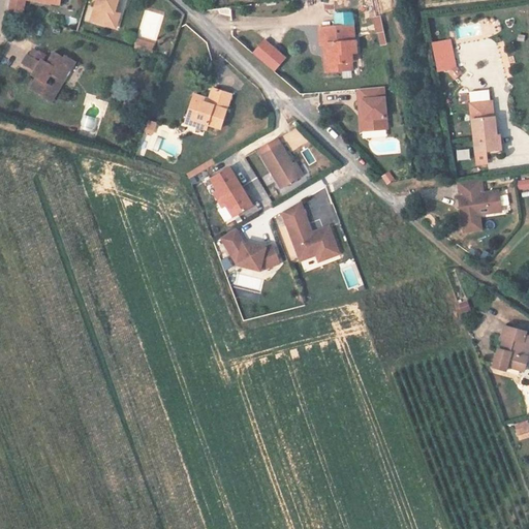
[(115,13),(118,4),(118,0),(97,0),(92,23),(110,28),(115,25),(117,18),(115,13)]
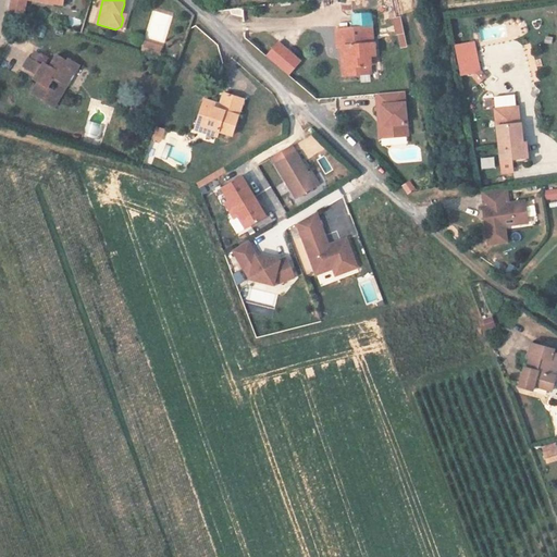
[(127,5),(124,4),(121,14),(123,19),(121,26),(115,29),(123,32),(127,15),(124,14),(127,5)]
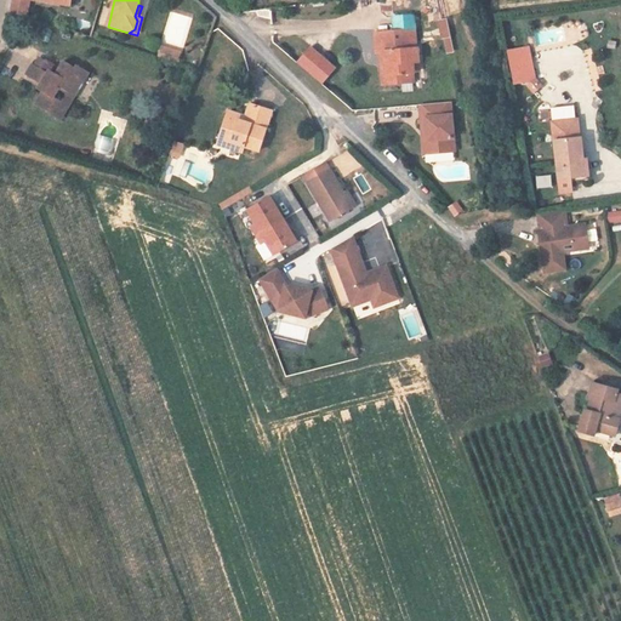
[(388,53),(391,89),(408,87),(406,79),(414,78),(412,66),(420,64),(419,52),(415,52),(412,16),(393,17),(394,33),(374,34),(375,55),(382,55),(388,53)]
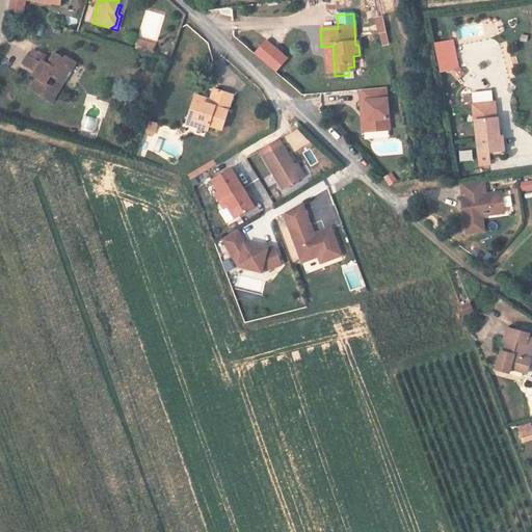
[(377,32),(384,31),(382,16),(374,17),(377,32)]
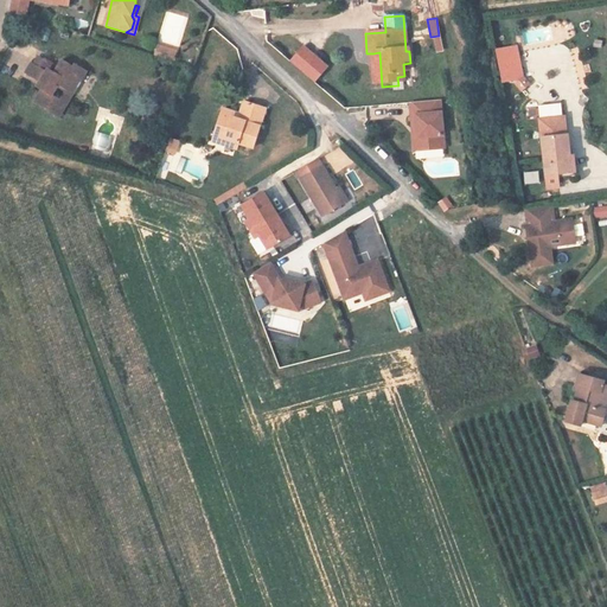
[(167,58),(170,49),(158,45),(155,55),(167,58)]
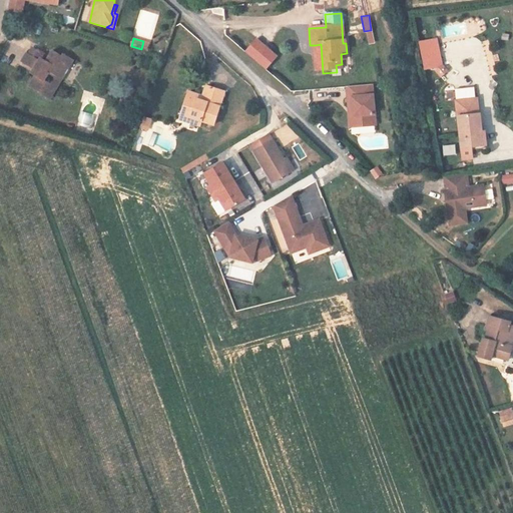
[(257,39),(245,53),(266,69),(277,55),(257,39)]
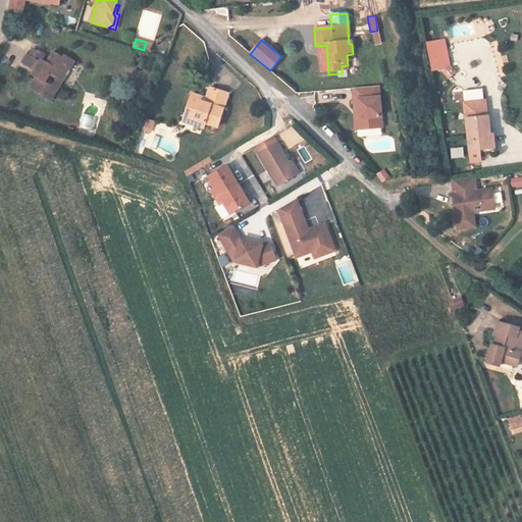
[(444,40),(426,43),(431,71),(450,67),(444,40)]
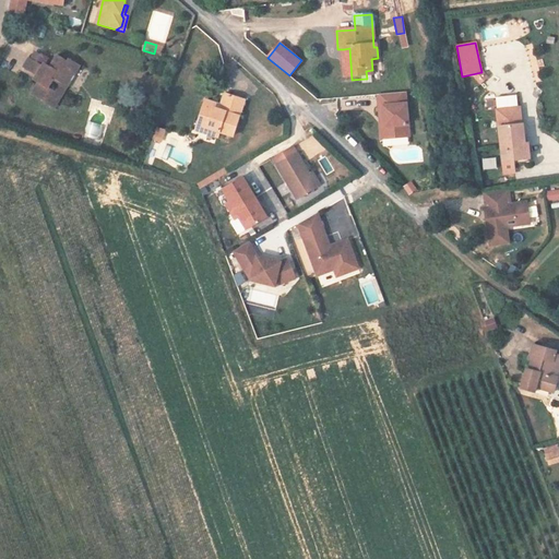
[(25,68),(39,74),(45,78),(42,84),(40,83),(34,96),(52,107),(64,86),(56,82),(60,74),(67,78),(71,70),(73,71),(78,63),(69,59),(67,62),(57,57),(51,67),(46,63),(49,57),(42,54),(36,62),(30,59),(25,68)]
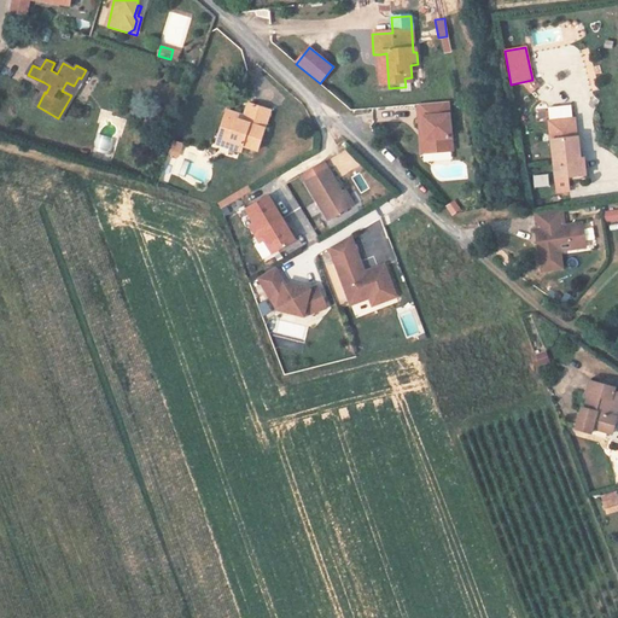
[(88,73),(86,70),(81,79),(79,77),(74,86),(66,82),(62,91),(71,95),(58,118),(63,120),(88,73)]
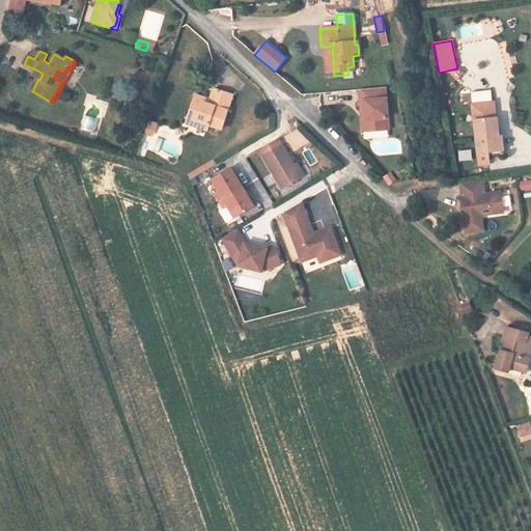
[(34,77),(38,79),(39,80),(43,74),(37,71),(34,77)]
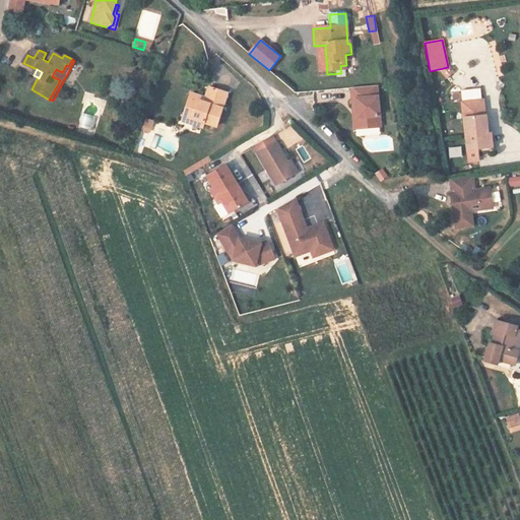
[(361,128),(380,126),(376,85),(350,87),(352,109),(356,108),(358,117),(360,117),(361,128)]
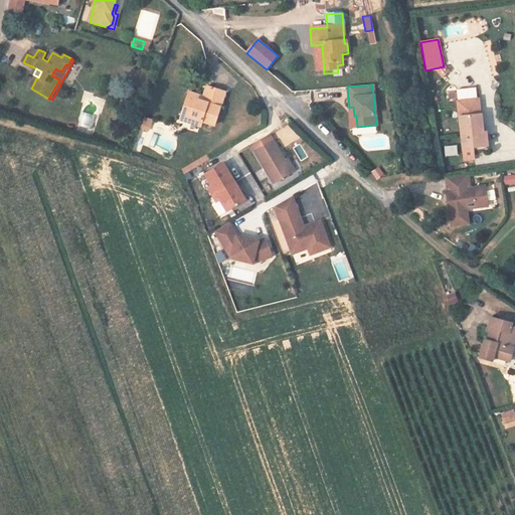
[(198,96),(188,93),(181,116),(191,119),(190,123),(201,126),(203,121),(215,124),(225,92),(206,86),(202,101),(196,100),(198,96)]
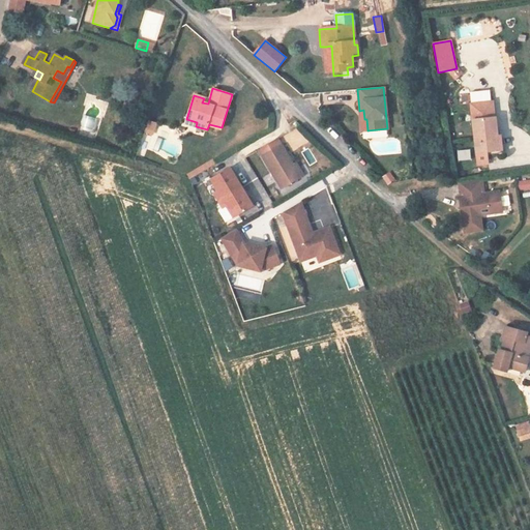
[(489,101),(470,104),(478,164),(489,163),(488,153),(502,151),(502,146),(496,147),(494,135),(498,134),(496,116),(495,116),(493,104),(489,101)]
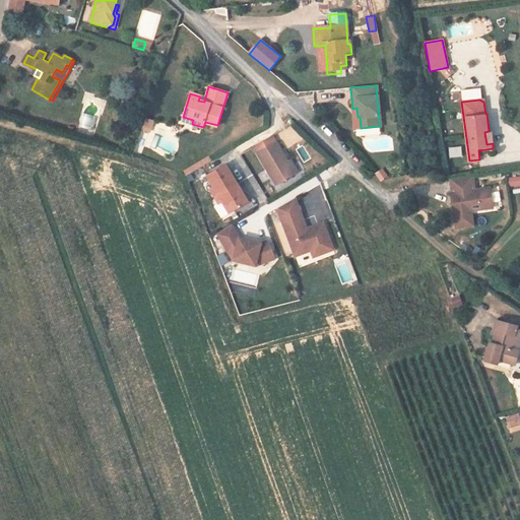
[(361,128),(360,117),(358,117),(356,108),(352,109),(354,129),(361,128)]
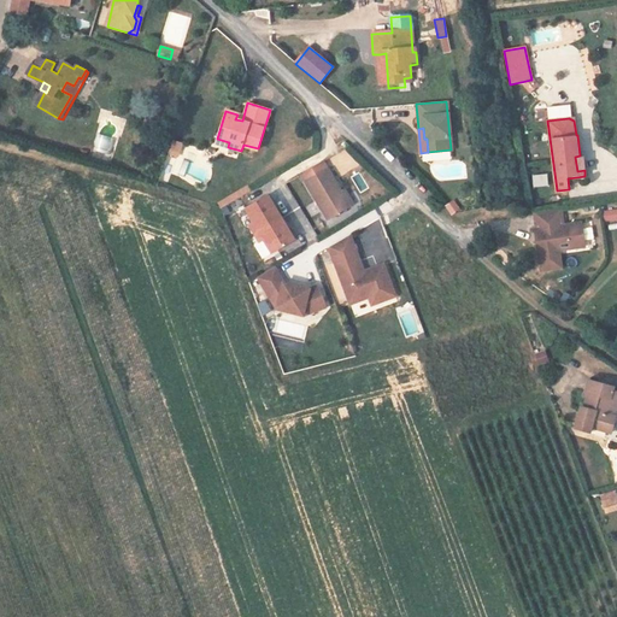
[(180,153),(182,145),(174,142),(171,151),(180,153)]
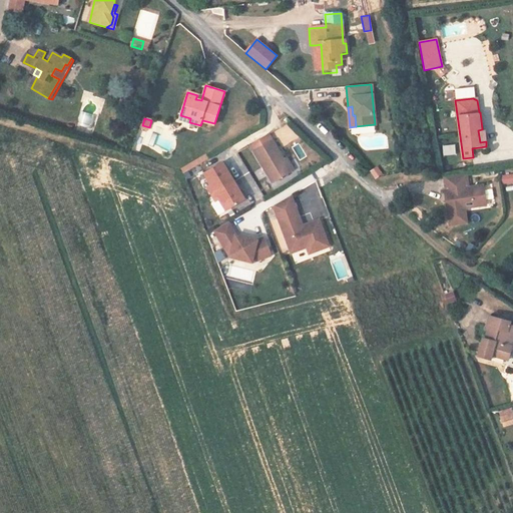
[(202,120),(200,125),(212,129),(214,123),(202,120)]
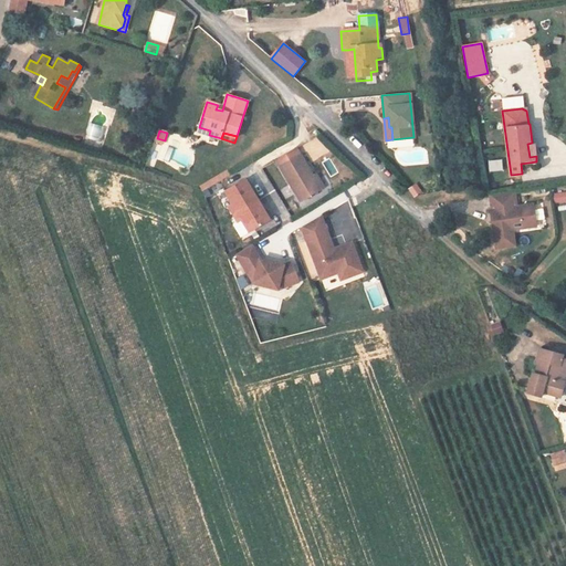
[(300,155),(280,166),(301,200),(320,189),(312,175),(300,155)]
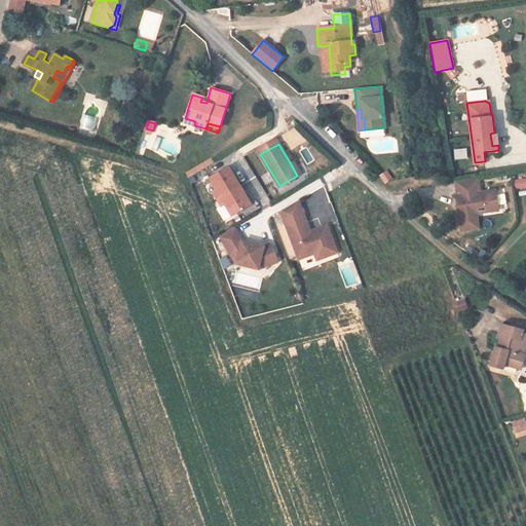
[(294,160),(290,162),(297,176),(301,173),(294,160)]
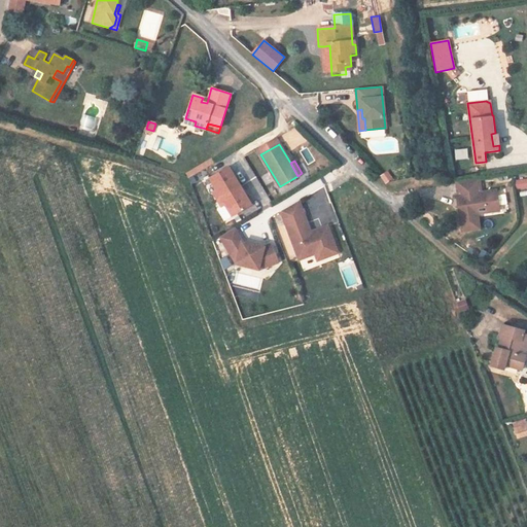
[(225,167),(207,179),(233,218),(251,206),(243,195),(247,192),(237,177),(234,179),(225,167)]
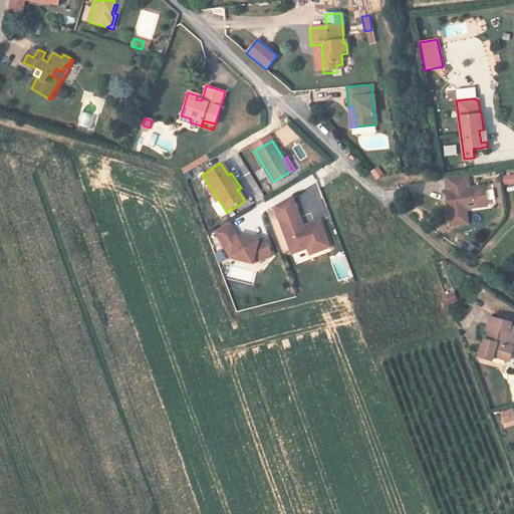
[(370,170),(374,180),(383,176),(379,167),(370,170)]
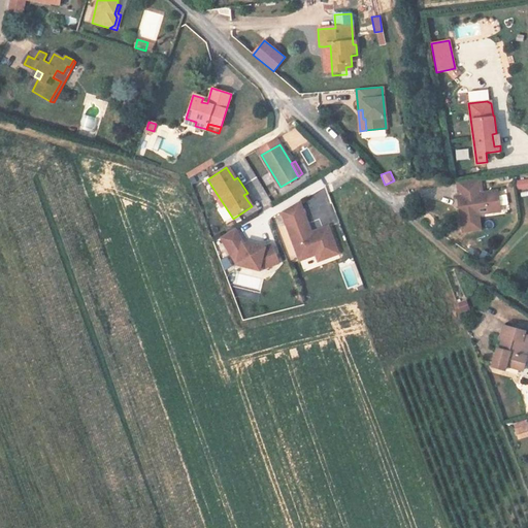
[(527,178),(517,178),(517,189),(527,188),(527,178)]
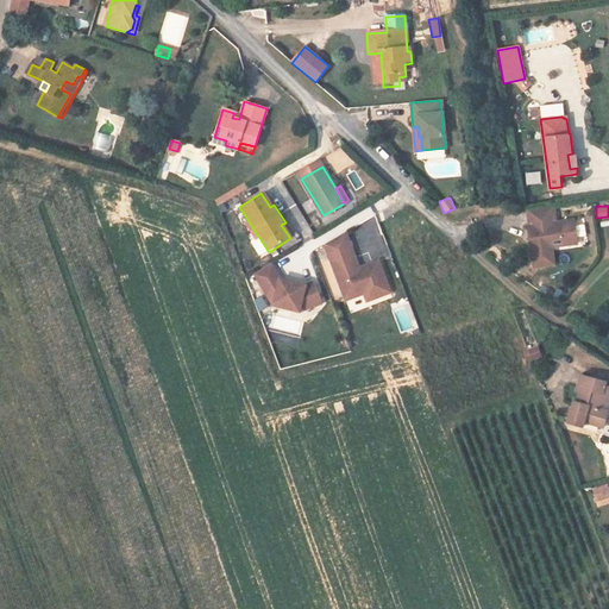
[(577,244),(573,220),(556,224),(553,207),(527,211),(529,227),(528,227),(529,240),(535,239),(537,245),(531,246),(534,269),(554,265),(552,248),(551,242),(563,239),(564,246),(577,244)]
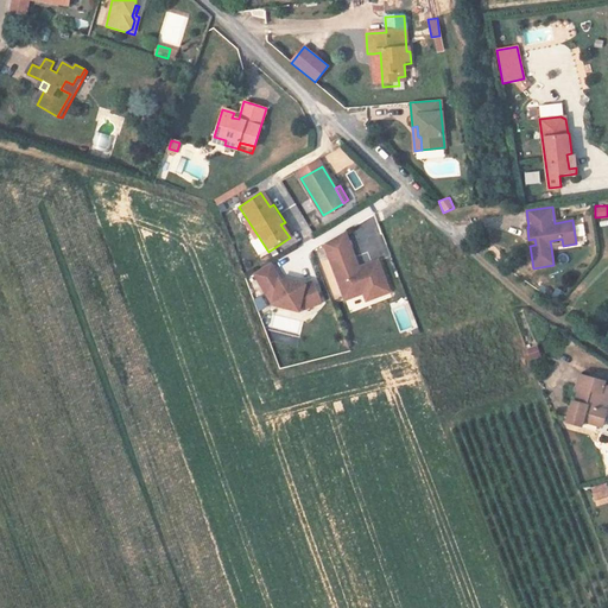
[(391,291),(378,260),(362,267),(363,268),(360,270),(360,268),(358,265),(353,267),(349,260),(355,258),(344,233),(323,246),(347,301),(365,293),(377,289),(380,296),(391,291)]
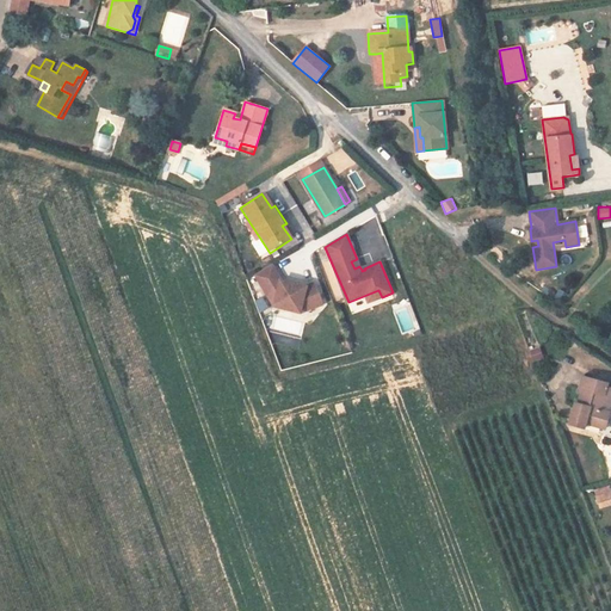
[(323,304),(315,284),(308,287),(282,282),(272,266),(257,276),(276,308),(295,312),(296,303),(316,307),(323,304)]
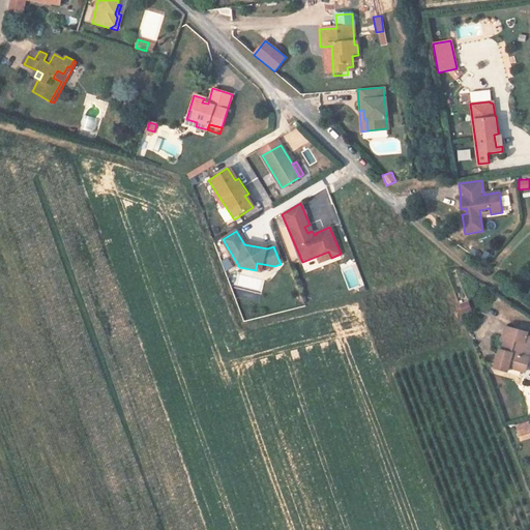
[(331,258),(328,252),(318,256),(321,263),(331,258)]
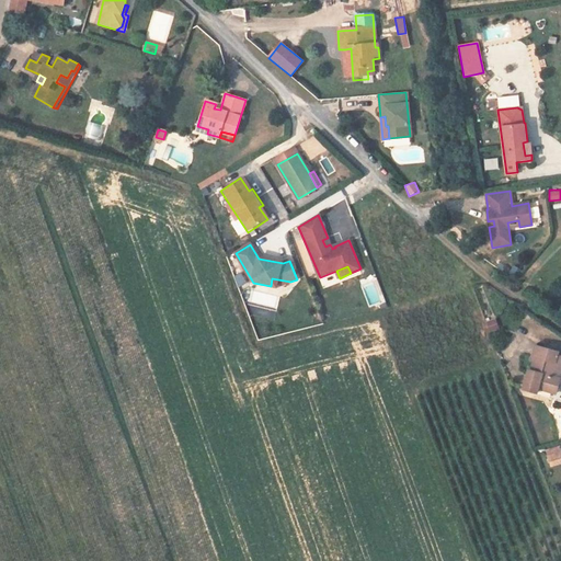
[(376,274),(359,278),(368,309),(385,305),(376,274)]
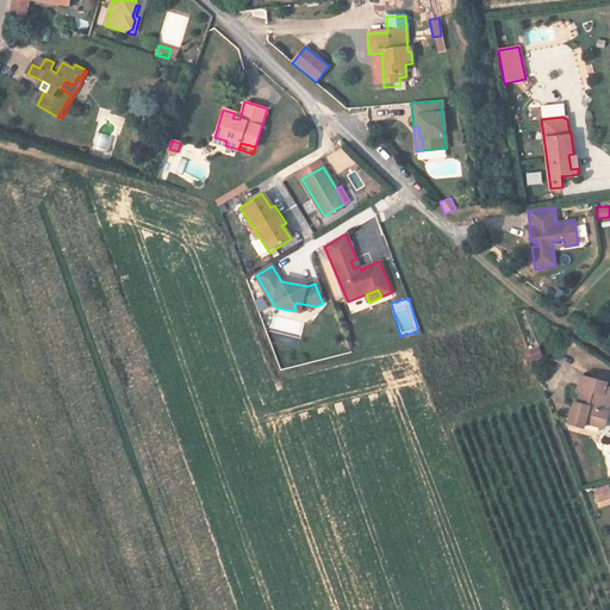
[(302,312),(316,306),(296,303),(294,311),(302,312)]
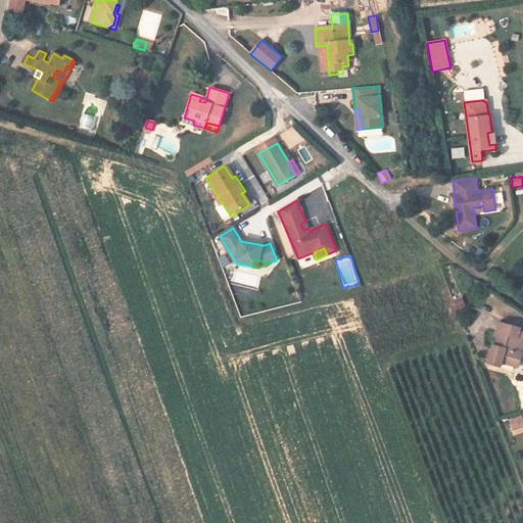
[(463,297),(453,299),(454,308),(465,306),(463,297)]
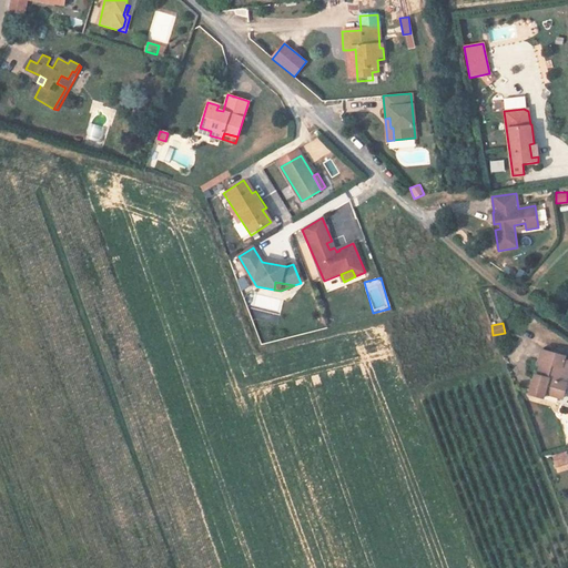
[(535,362),(533,371),(529,369),(524,391),(537,394),(538,388),(557,393),(561,377),(556,376),(560,362),(564,363),(566,356),(558,354),(558,350),(537,344),(531,361),(535,362)]
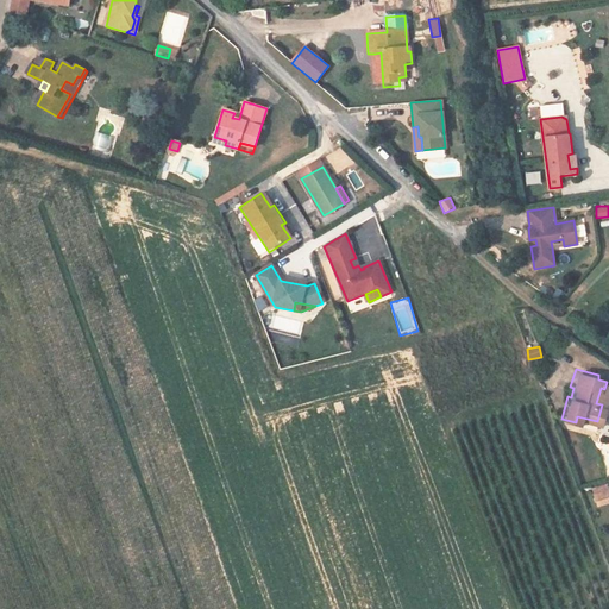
[(591,488),(596,507),(608,503),(608,484),(608,483),(591,488)]
